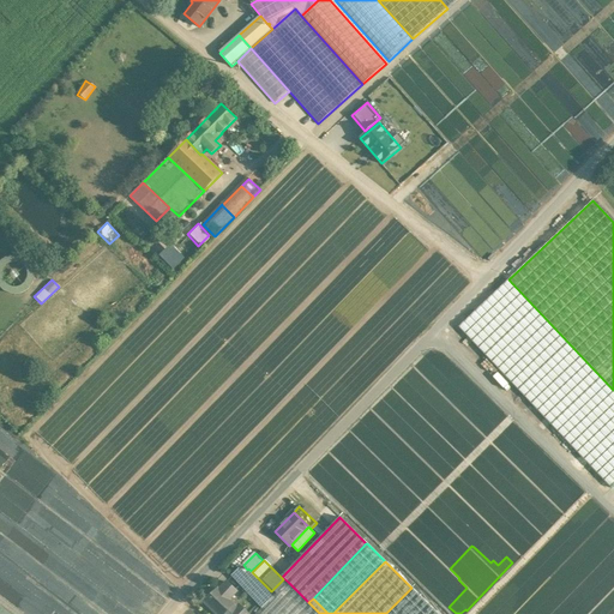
[(247,570),(244,565),(235,572),(263,601),(270,594),(247,570)]
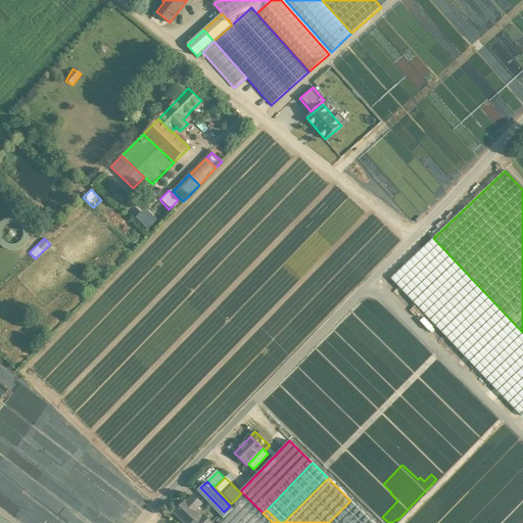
[(193,495),(187,503),(186,502),(175,514),(184,522),(190,522),(191,522),(190,522),(195,522),(201,517),(199,515),(199,514),(195,511),(201,504),(193,495)]
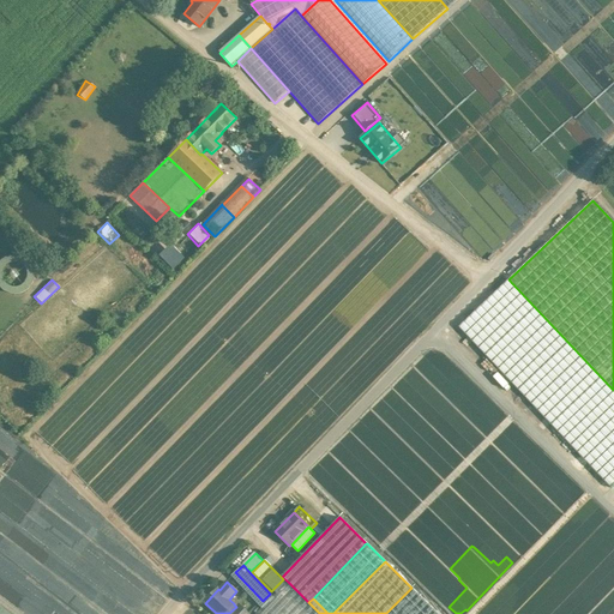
[(319,613),(308,602),(288,582),(256,613),(319,613)]
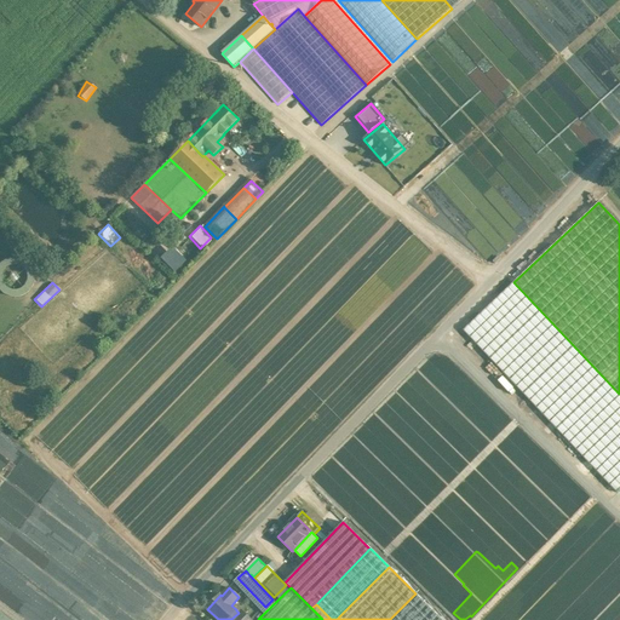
[(442,619),(415,593),(390,619),(442,619)]
